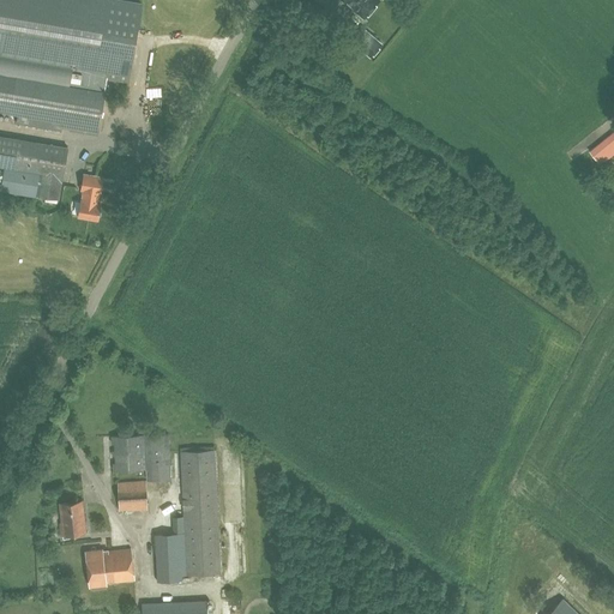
[(0,0),(0,54),(18,58),(14,76),(104,91),(107,79),(128,83),(137,30),(142,5),(110,0),(0,0)]
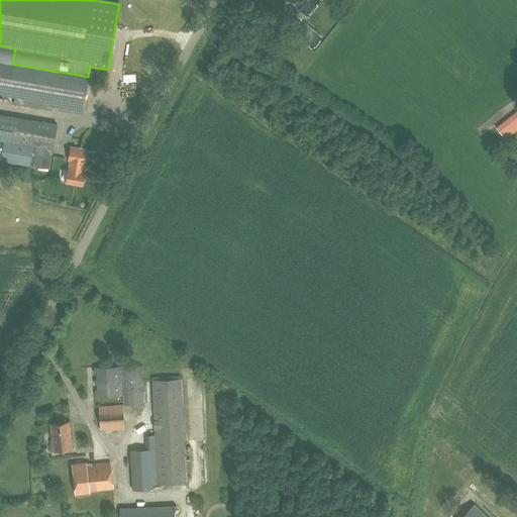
[(288,0),(306,14),(318,0),(288,0)]
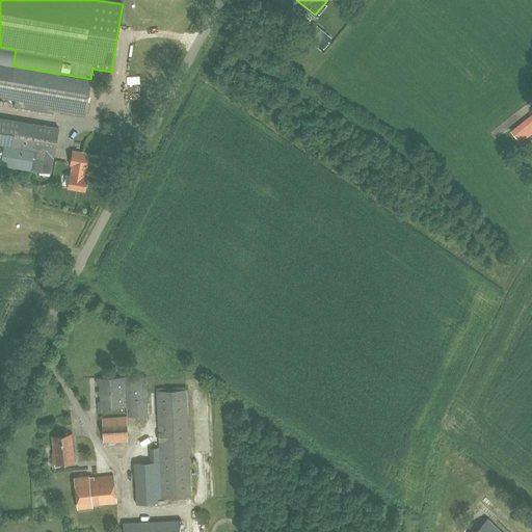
[(302,36),(320,51),(330,37),(314,23),(302,36)]
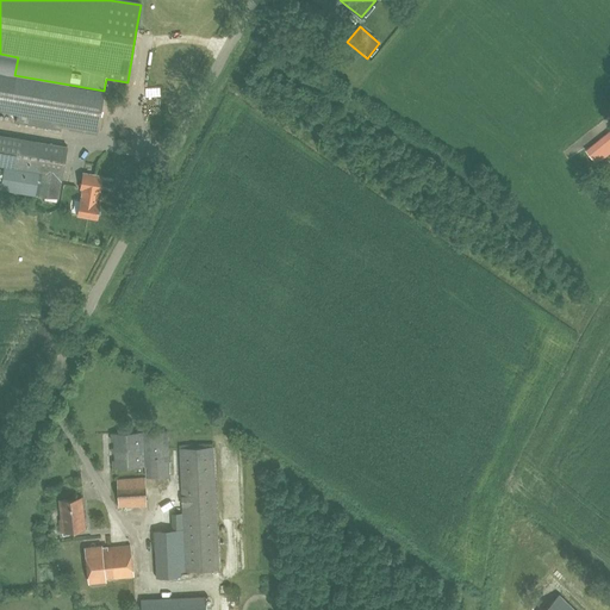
[(0,54),(0,72),(14,75),(18,57),(0,54)]
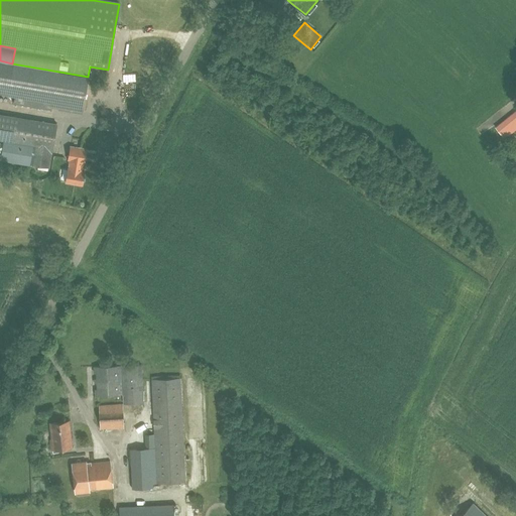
[(0,93),(14,96),(13,104),(51,110),(51,107),(82,113),(88,77),(12,63),(0,60),(0,93)]
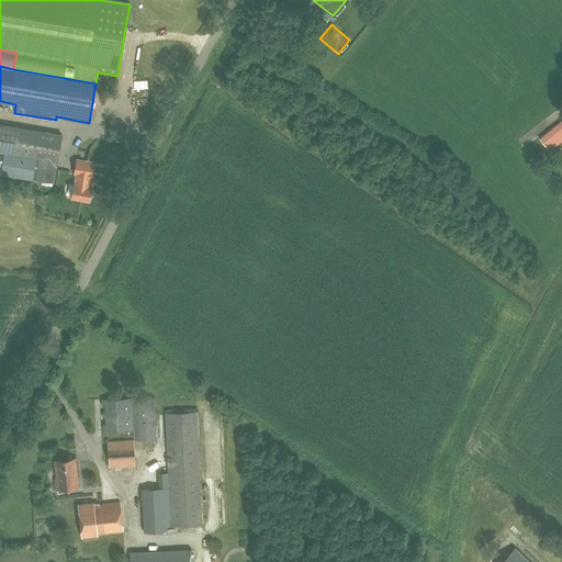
[(561,119),(539,137),(549,150),(561,139),(561,119)]
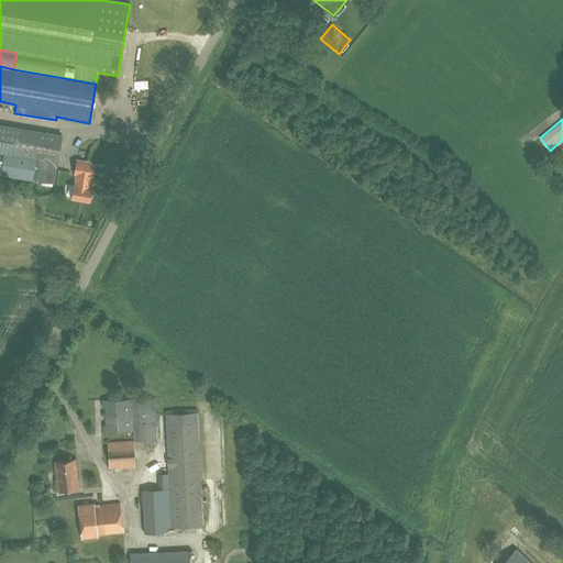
[(40,131),(0,123),(0,153),(3,153),(34,158),(40,131)]
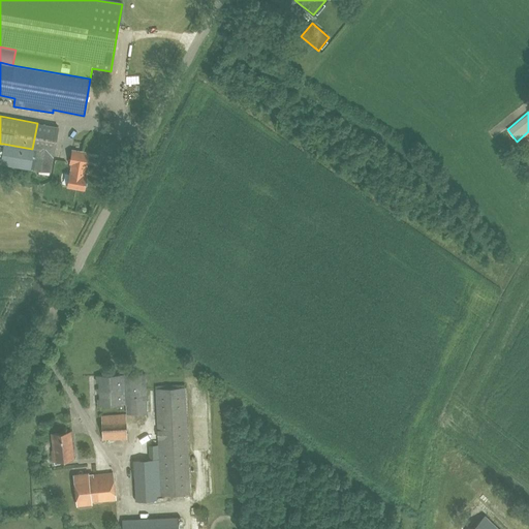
[(32,149),(32,153),(54,156),(58,126),(37,123),(32,149)]
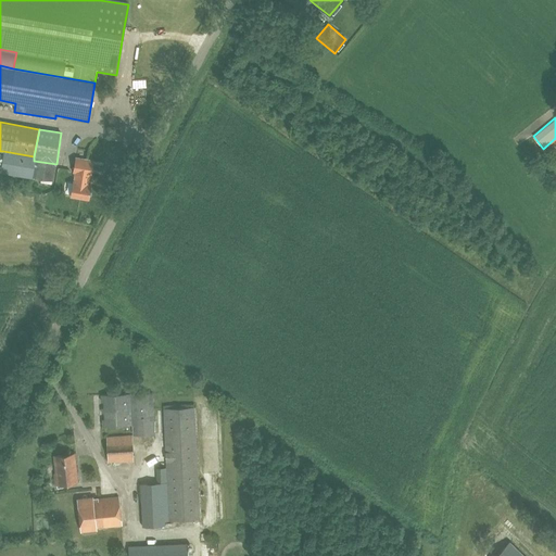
[(34,156),(3,151),(0,171),(0,172),(30,178),(34,161),(34,156)]
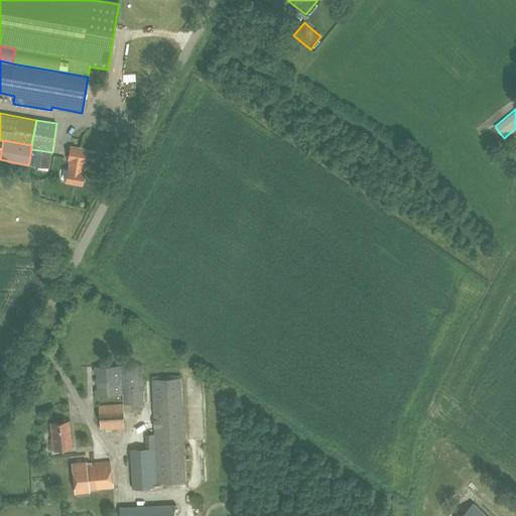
[(83,160),(85,160),(87,149),(71,147),(69,157),(70,158),(69,168),(66,180),(82,183),(85,170),(81,170),(83,160)]
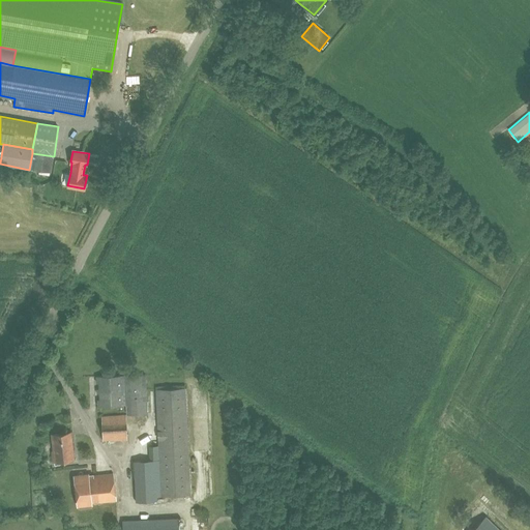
[(54,156),(32,153),(29,170),(51,173),(54,156)]
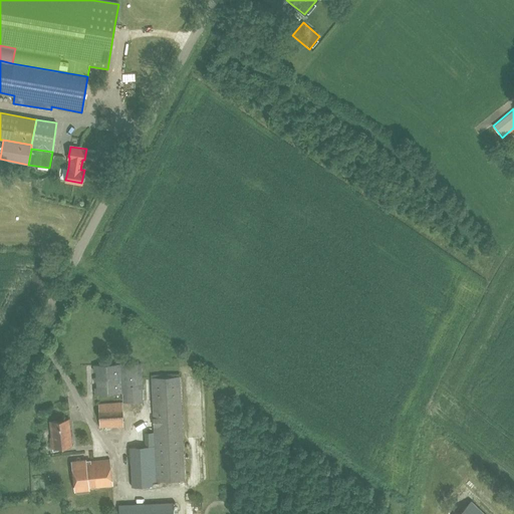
[(31,223),(36,223),(36,218),(42,218),(42,212),(31,211),(31,223)]
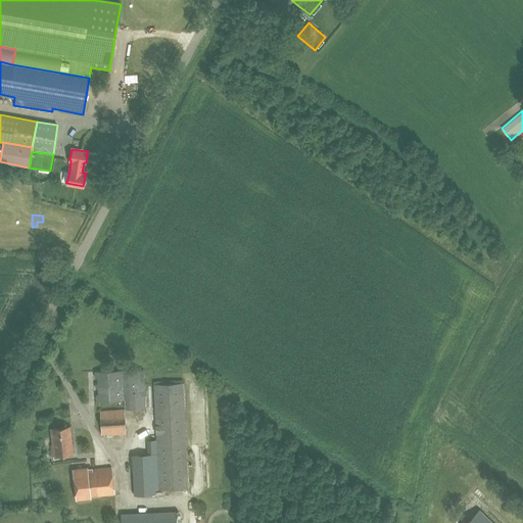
[(126,409),(145,408),(144,369),(124,370),(126,409)]
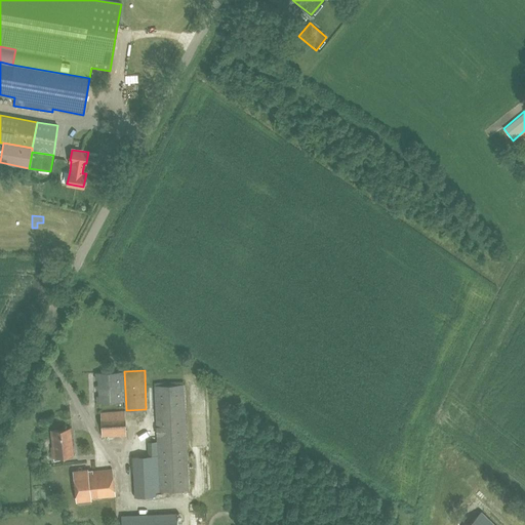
[(97,402),(123,401),(122,371),(96,372),(97,402)]
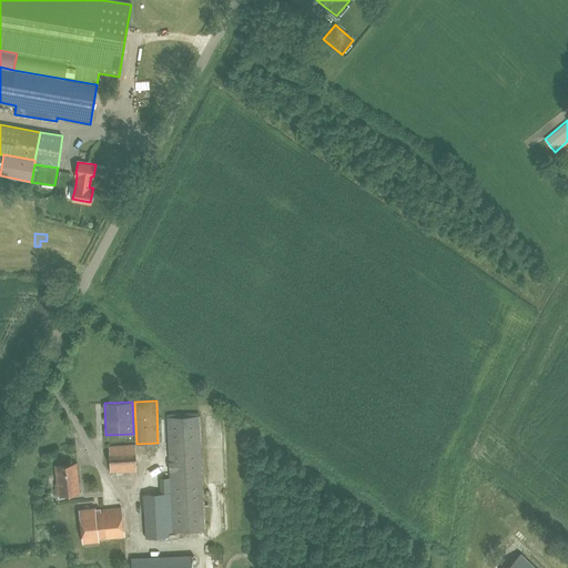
[(166,417),(170,492),(172,531),(204,530),(199,415),(166,417)]
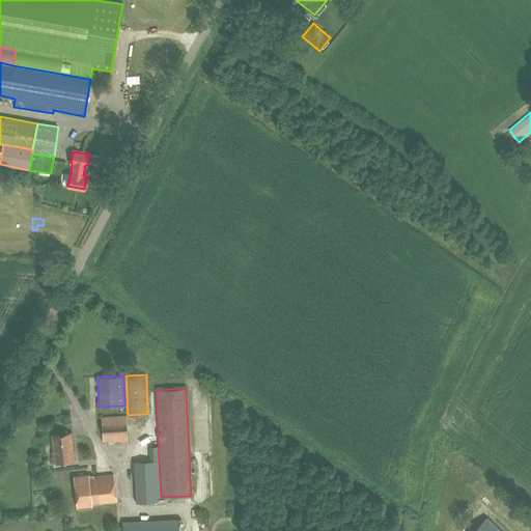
[(103,442),(128,441),(127,415),(102,417),(103,442)]
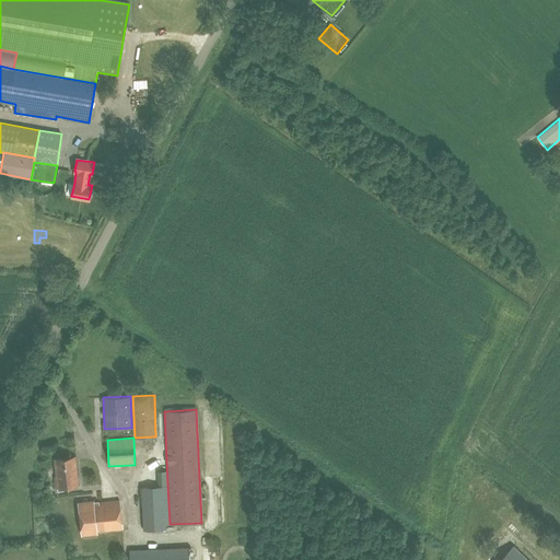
[(57,487),(78,485),(74,457),(56,459),(57,477),(56,478),(57,487)]
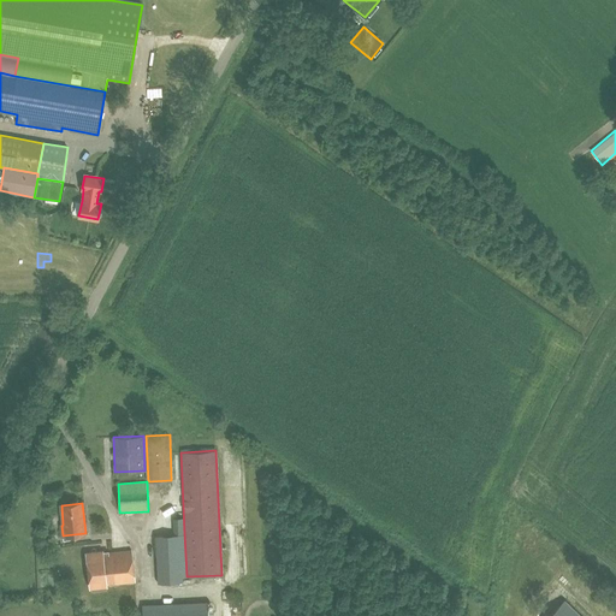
[(184,533),(155,535),(158,582),(183,581),(183,578),(187,576),(184,533)]
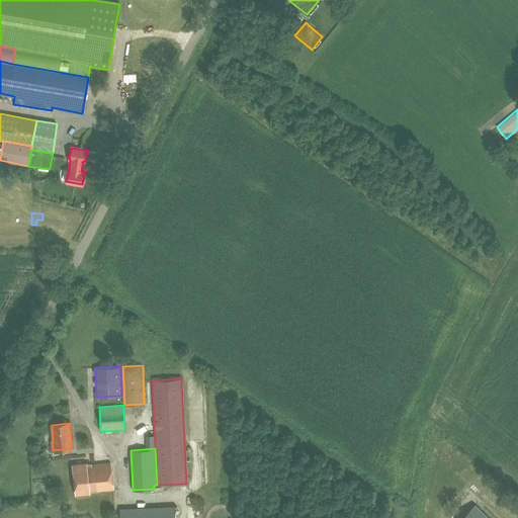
[(89,492),(113,490),(111,463),(87,465),(87,463),(73,464),(75,495),(89,494),(89,492)]
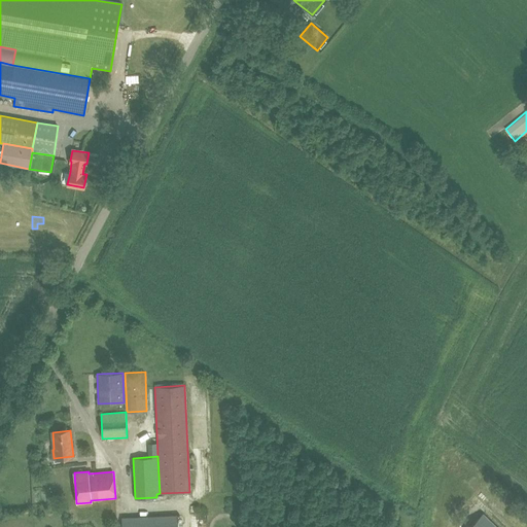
[(497,526),(483,513),(468,526),(497,526)]
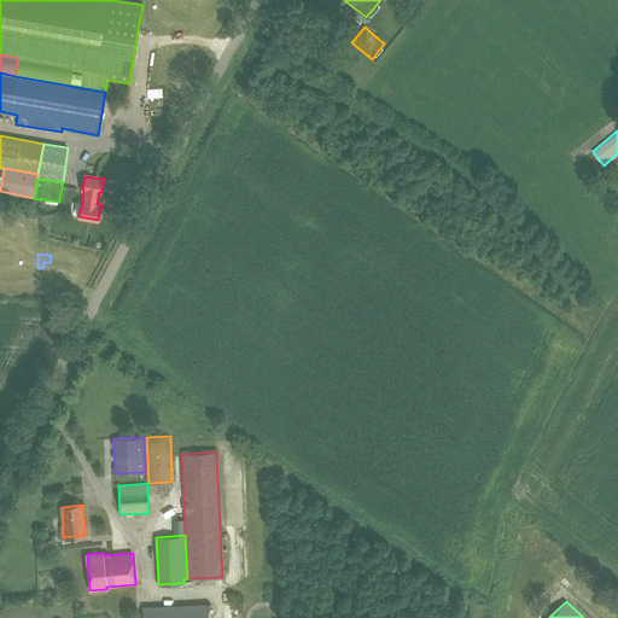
[(208,617),(208,604),(143,607),(141,617),(208,617)]
